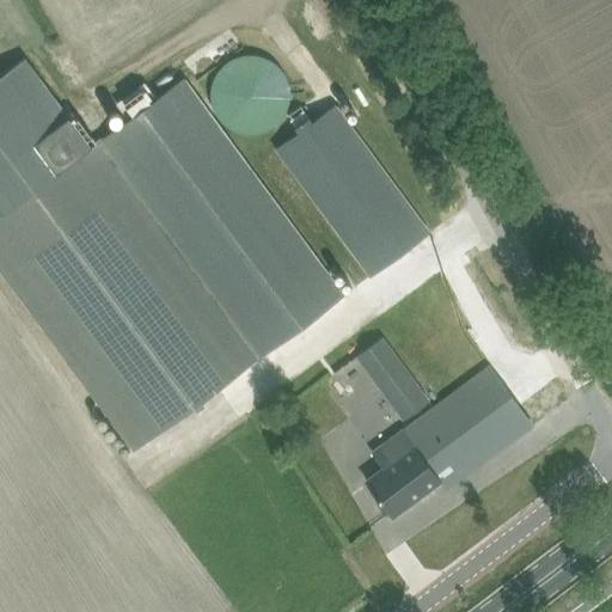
[(237,130),(251,133),(264,130),(276,124),(285,116),(289,109),(292,97),(289,83),(286,73),(279,63),(273,60),(257,54),(245,54),(233,57),(225,65),(216,74),(213,85),(212,97),(214,108),(219,117),(227,124),(237,130)]
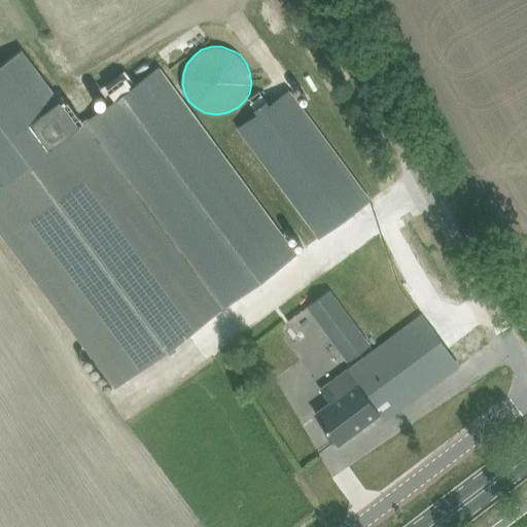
[(0,185),(80,126),(23,48),(0,65),(0,185)]
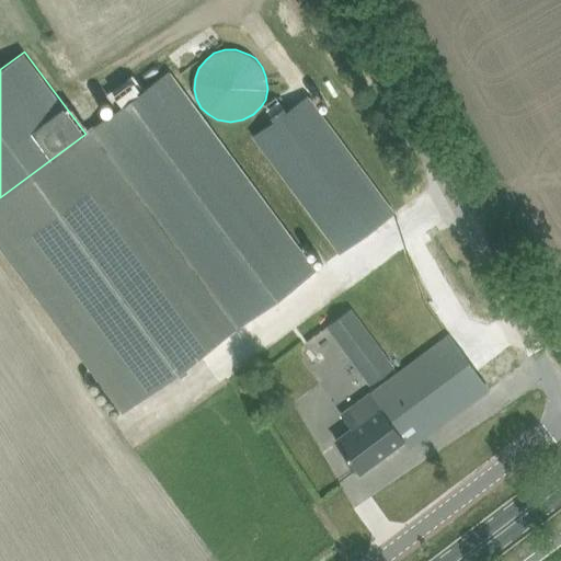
[(89,132),(236,329),(316,271),(169,70),(142,89),(133,75),(104,95),(116,111),(89,132)]
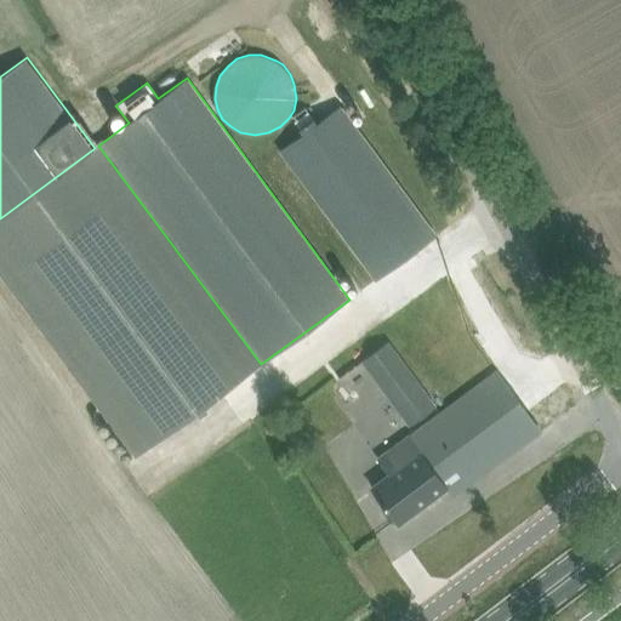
[(301,136),(279,153),(375,281),(436,238),(339,108),(318,124),(308,112),(291,125),(301,136)]
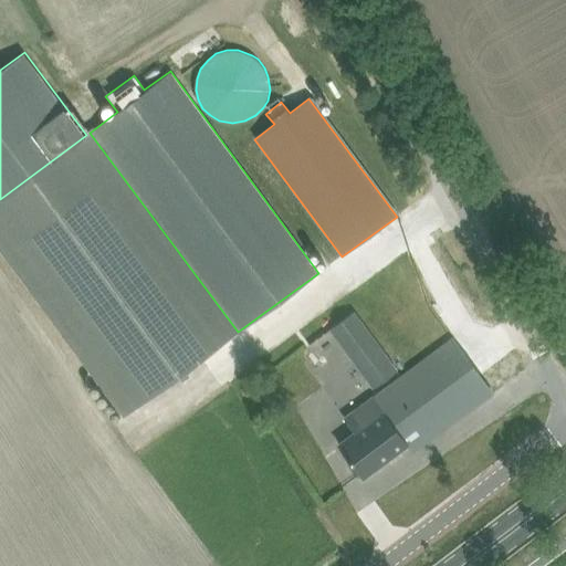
[(0,199),(0,247),(125,416),(238,332),(90,133),(86,135),(0,199)]
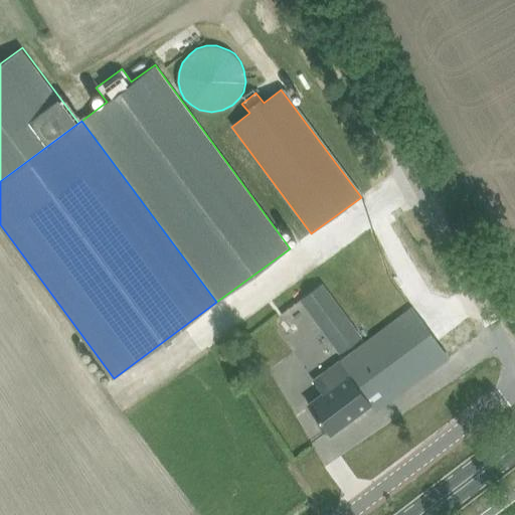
[(346,349),(361,337),(339,307),(322,284),(301,299),(318,322),(340,353),(346,349)]
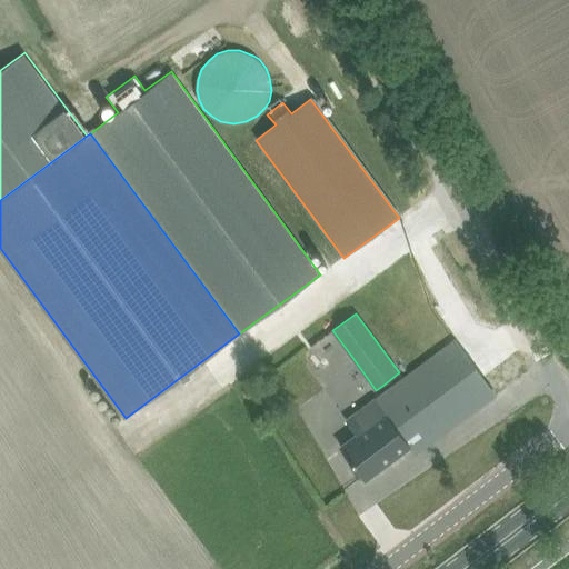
[(356,436),(341,447),(365,479),(395,457),(395,456),(408,446),(415,455),(496,395),(455,340),(437,353),(403,378),(387,391),(375,400),(353,416),(346,421),(356,436)]
